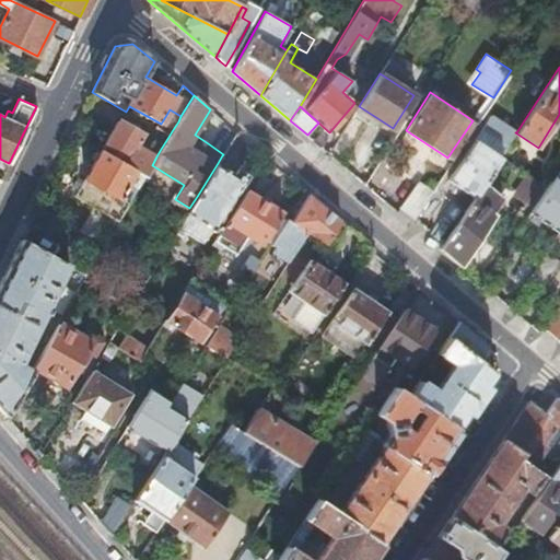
[(515,132),(516,132),(490,114),(475,139),(448,178),(475,196),(489,175),(501,155),(502,153),(515,132)]
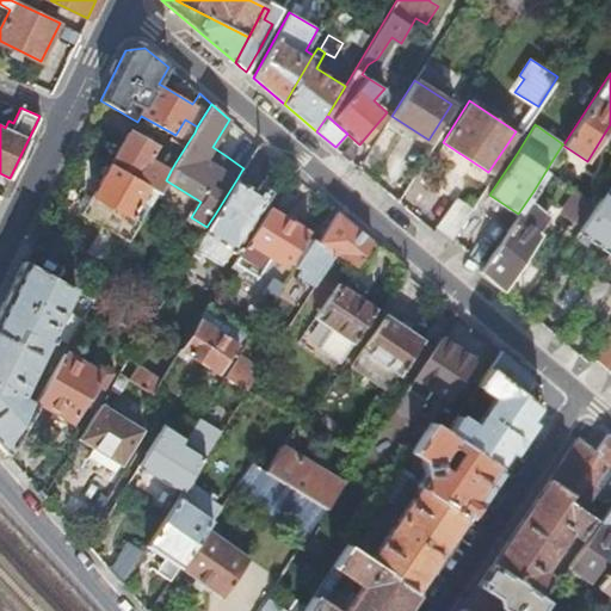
[(166,180),(171,171),(147,156),(153,147),(129,131),(110,165),(158,192),(165,180),(166,180)]
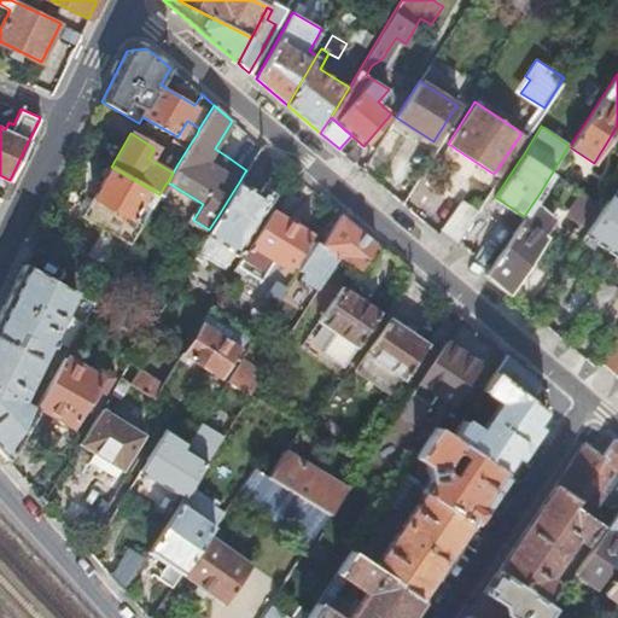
[(186,151),(190,145),(181,140),(178,146),(186,151)]
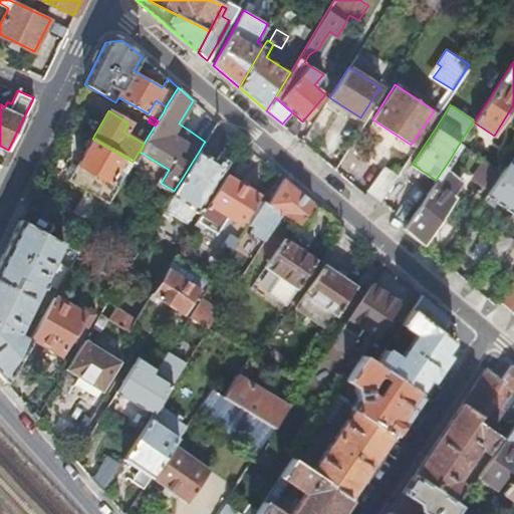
[(148,137),(155,125),(148,121),(145,119),(139,131),(148,137)]
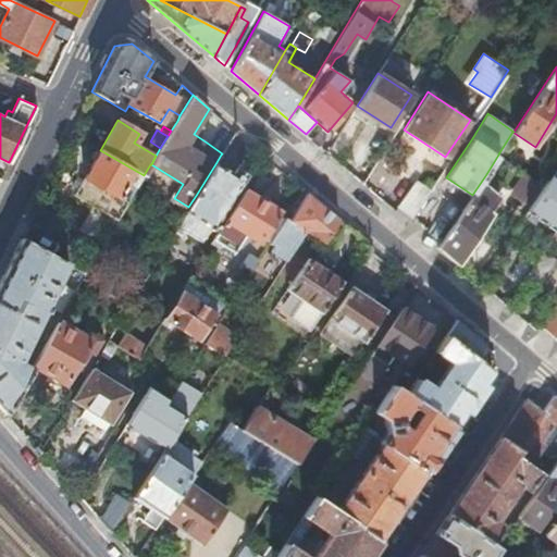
[(144,175),(100,150),(75,195),(118,220),(144,175)]
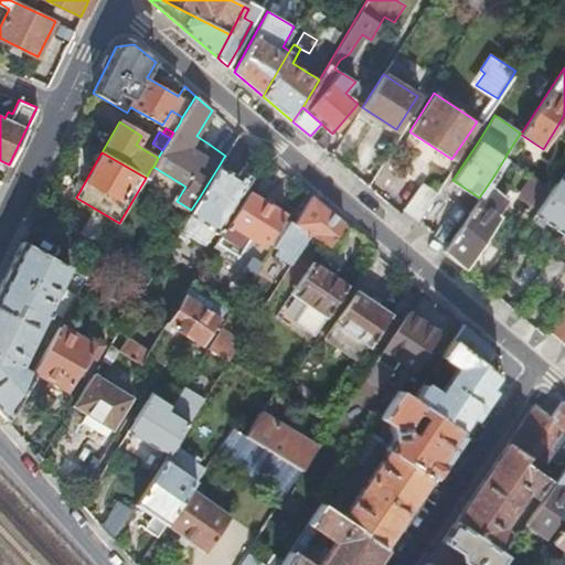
[(237,176),(220,164),(200,196),(191,210),(183,224),(208,240),(214,230),(215,231),(242,188),(244,189),(254,172),(244,164),(237,176)]
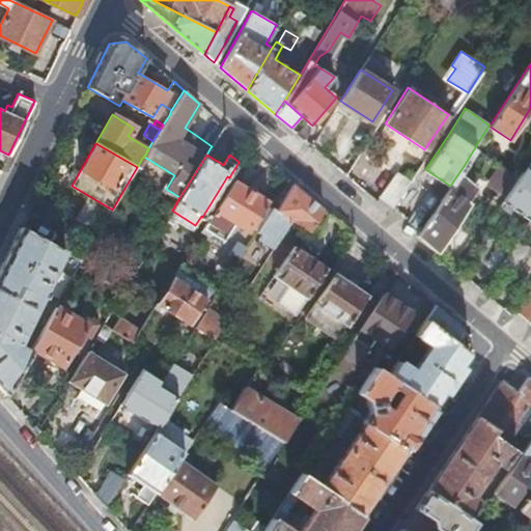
[(511,171),(499,163),(483,188),(496,196),(511,171)]
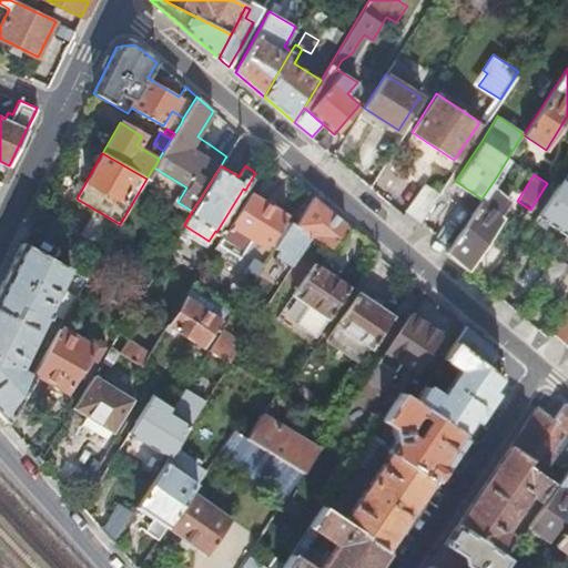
[(567,235),(567,233),(567,180),(563,176),(537,215),(567,235)]
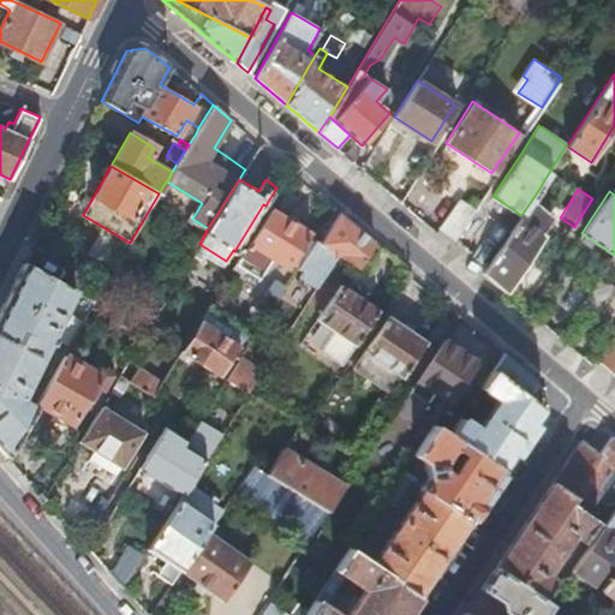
[(555,204),(537,192),(521,215),(484,273),(507,293),(544,234),(538,230),(555,204)]
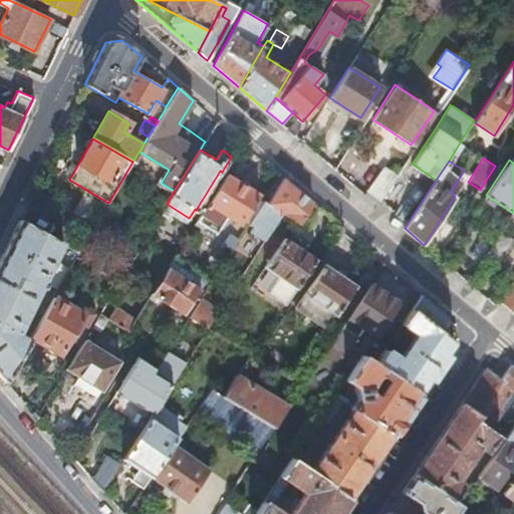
[(392,183),(395,179),(377,168),(374,172),(392,183)]
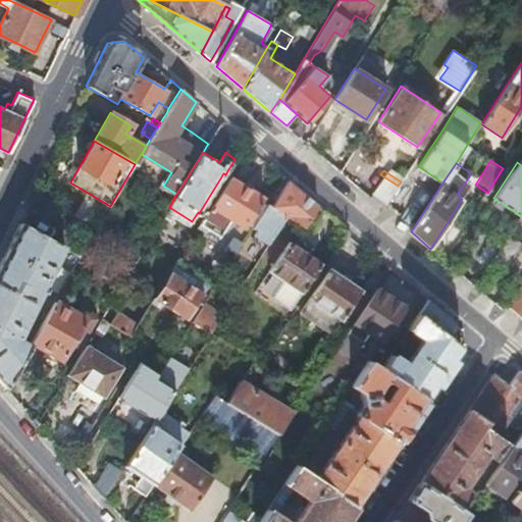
[(370,190),(386,203),(398,186),(380,174),(370,190)]
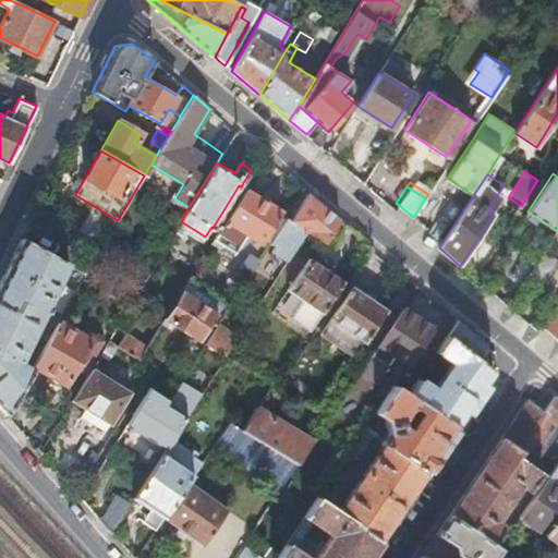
[(282,214),(245,189),(213,240),(234,254),(249,235),(263,244),(282,214)]
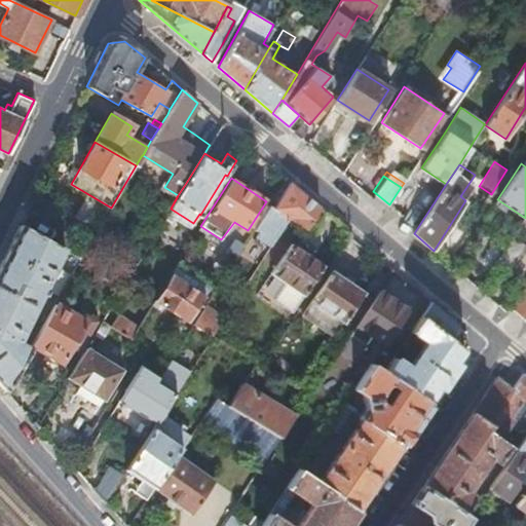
[(321,208),(291,183),(256,237),(270,247),(277,234),(289,218),(305,229),(321,208)]
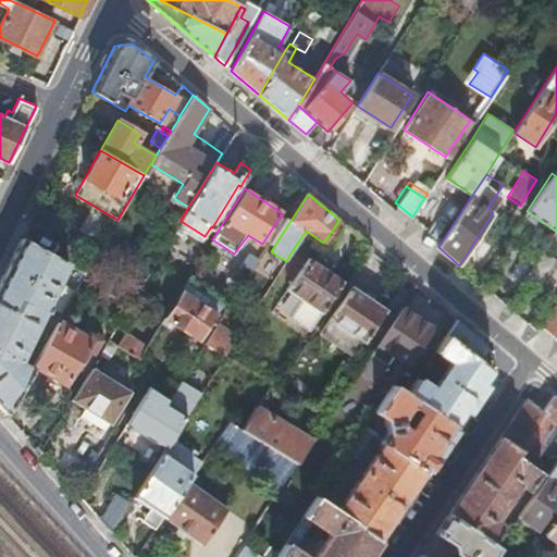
[(52,256),(21,238),(0,280),(0,408),(3,412),(31,367),(20,360),(24,351),(28,354),(32,347),(27,344),(37,323),(66,264),(52,256)]
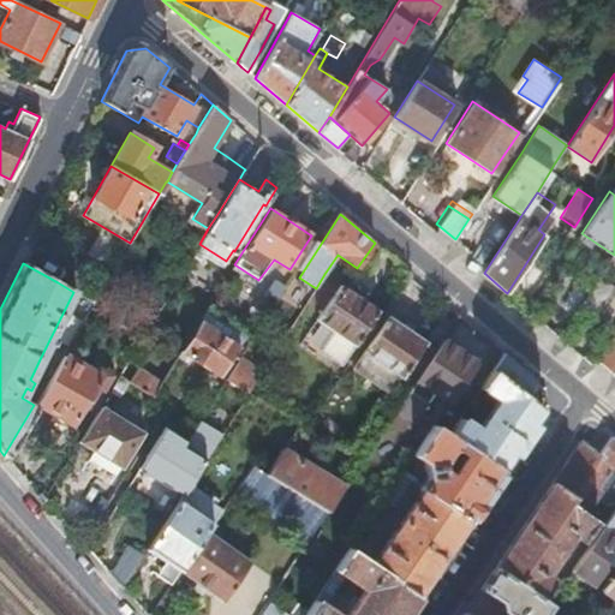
[(55,279),(58,282),(73,292),(94,303),(111,275),(100,269),(93,281),(65,264),(55,279)]
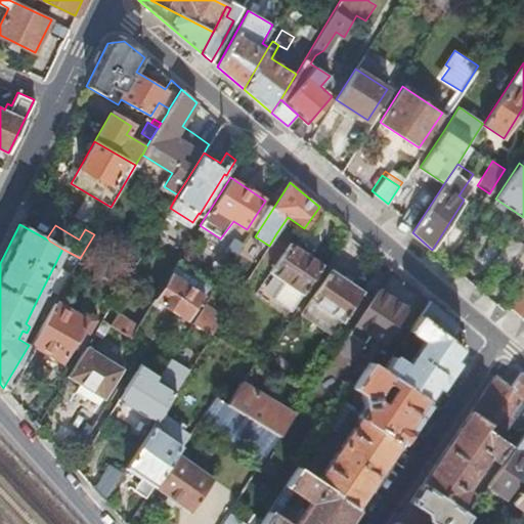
[(276,233),(269,246),(260,260),(272,268),(289,243),(276,233)]
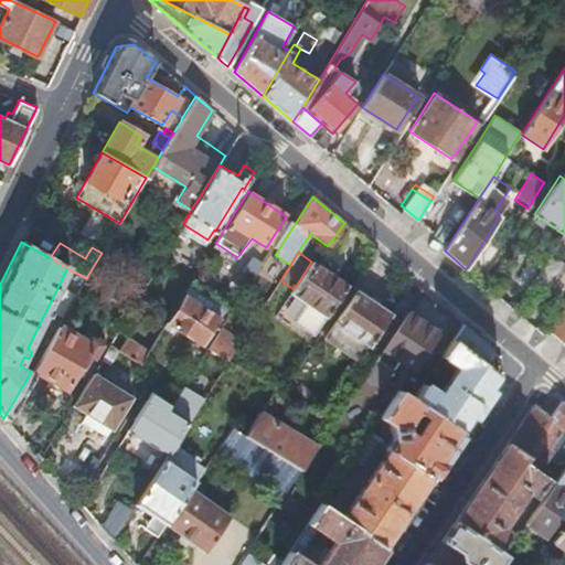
[(550,255),(531,283),(544,292),(563,264),(550,255)]
